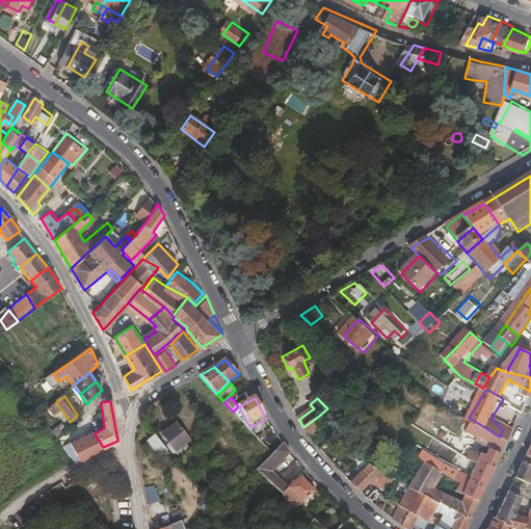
[(319,416),(303,427),(309,437),(324,424),(319,416)]
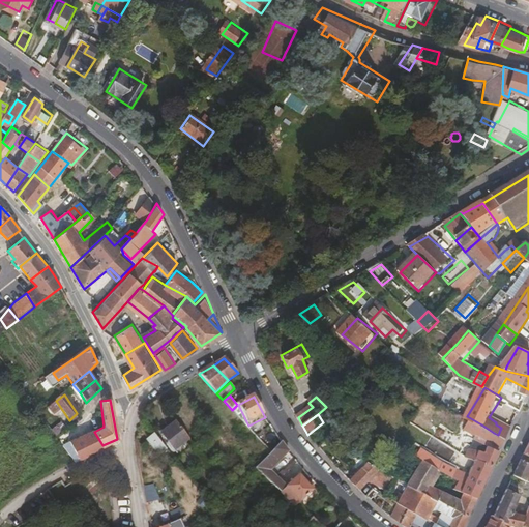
[(189,439),(176,423),(162,435),(176,450),(189,439)]
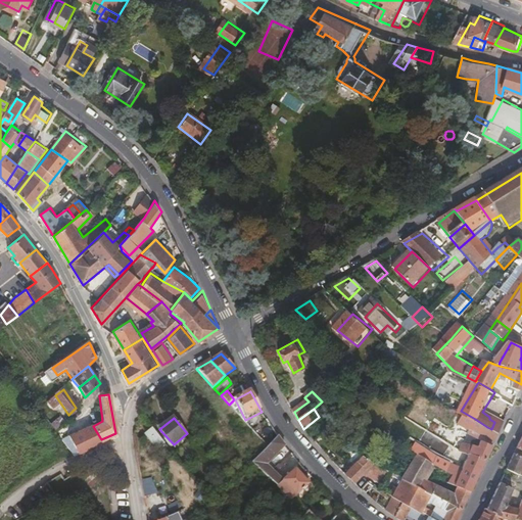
[(487,427),(475,419),(471,427),(483,434),(487,427)]
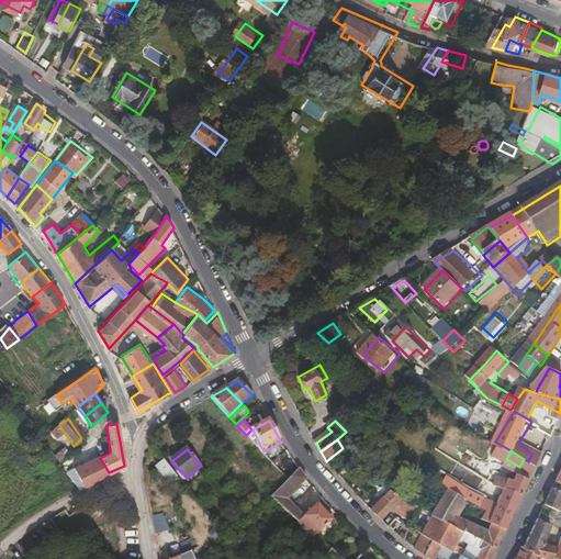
[(528,461),(537,466),(539,468),(543,458),(533,451),(531,454),(528,461)]
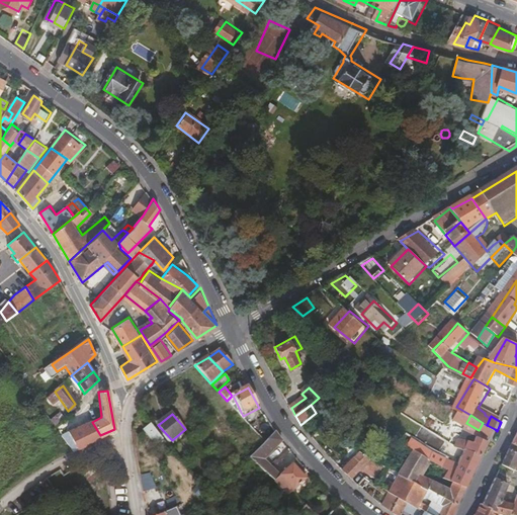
[(63,437),(74,451),(101,437),(100,435),(92,422),(68,433),(63,437)]
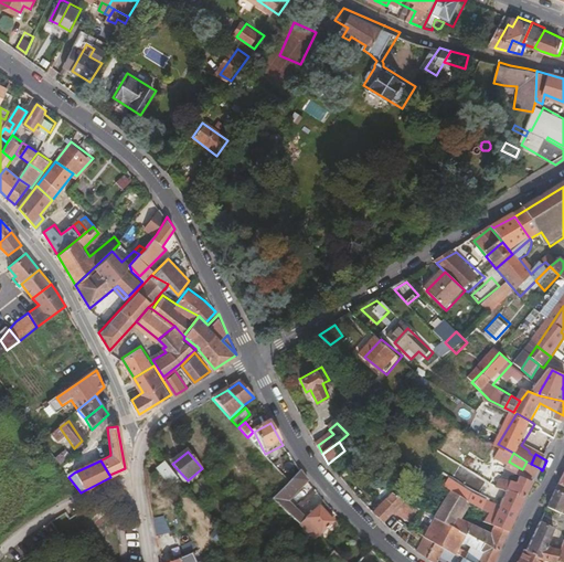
[(508,490),(525,499),(540,468),(531,464),(527,462),(522,469),(515,484),(500,476),(496,484),(508,490)]
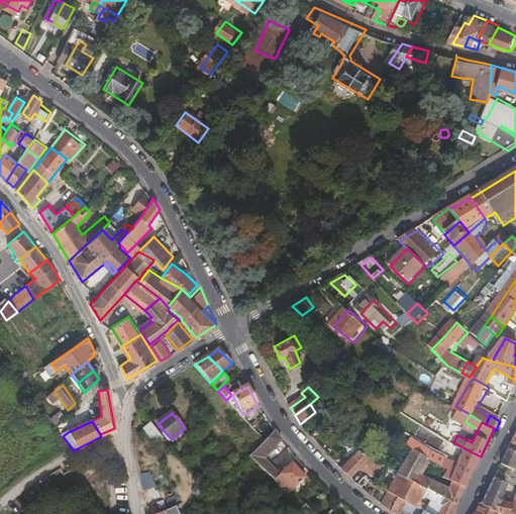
[(165,442),(149,424),(142,430),(159,448),(165,442)]
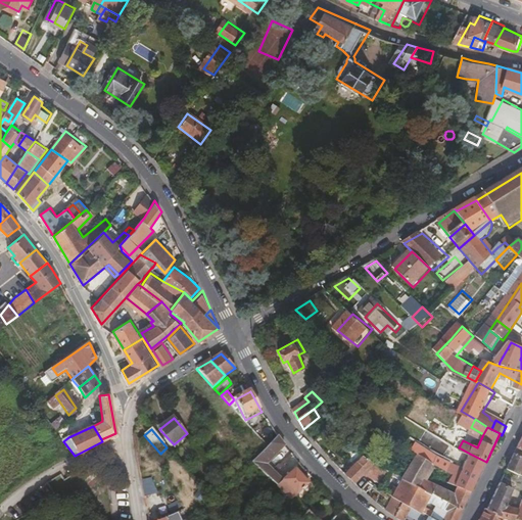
[(269,446),(253,462),(257,467),(264,472),(269,476),(276,468),(270,462),(285,447),(278,438),(269,446)]
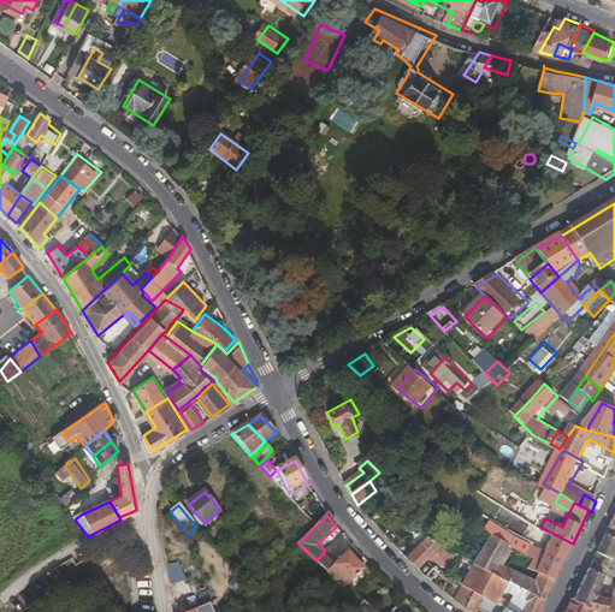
[(539,527),(525,518),(520,527),(528,533),(533,535),(539,527)]
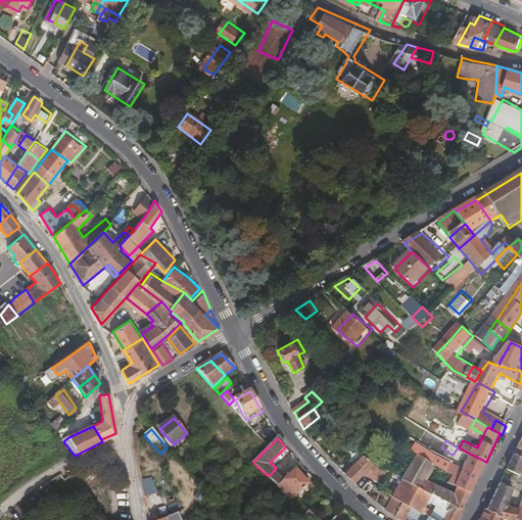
[(441,447),(438,454),(445,458),(448,453),(441,447)]
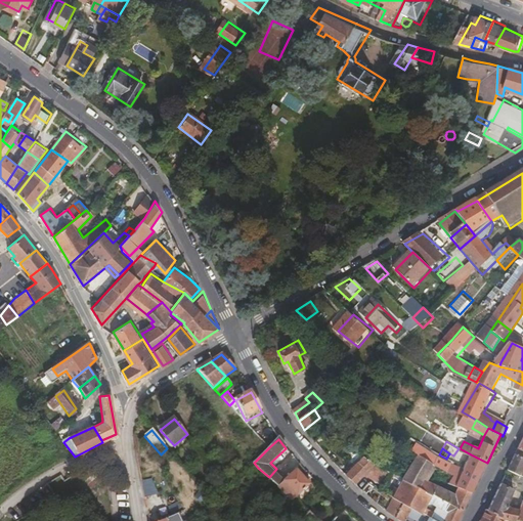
[(431,452),(427,460),(441,468),(454,475),(458,471),(444,463),(446,459),(439,454),(438,456),(431,452)]
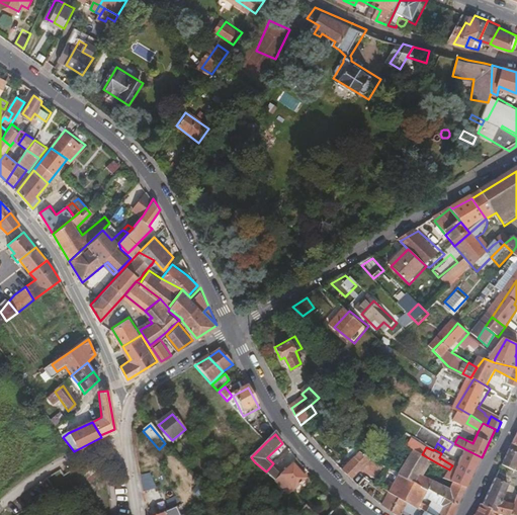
[(455,482),(467,489),(482,457),(465,449),(453,473),(449,469),(445,476),(455,482)]
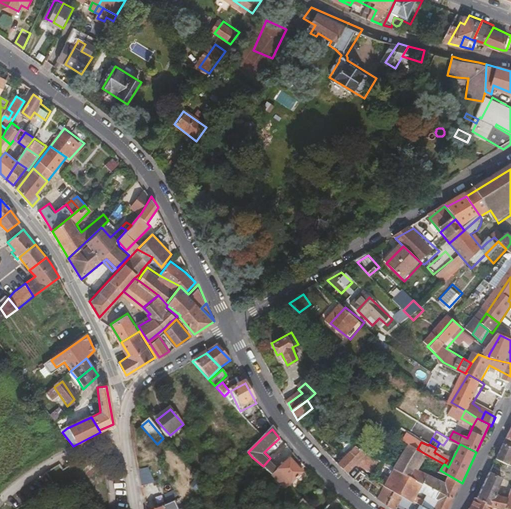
[(510,447),(504,444),(496,460),(507,465),(510,455),(510,447)]
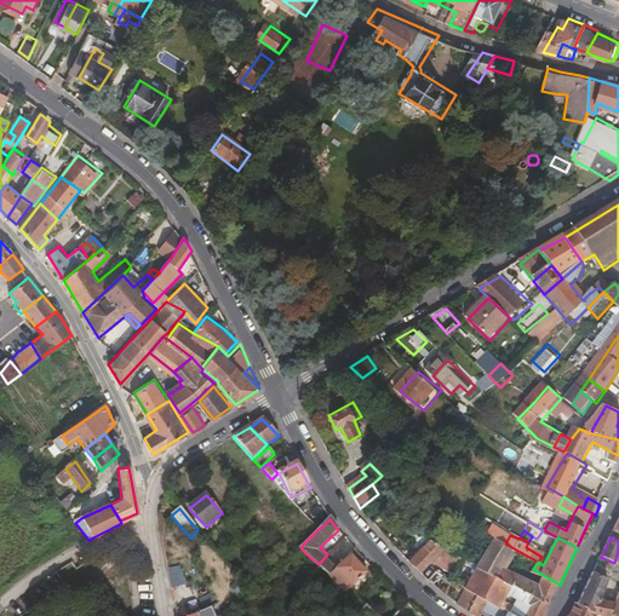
[(498,539),(497,542),(481,568),(548,608),(560,585),(545,576),(539,586),(513,570),(522,553),(505,543),(498,539)]
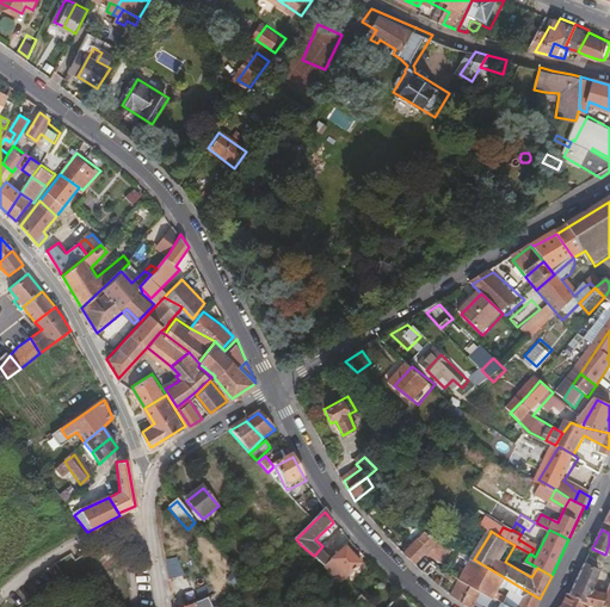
[(425,533),(405,555),(414,565),(431,550),(439,540),(425,533)]
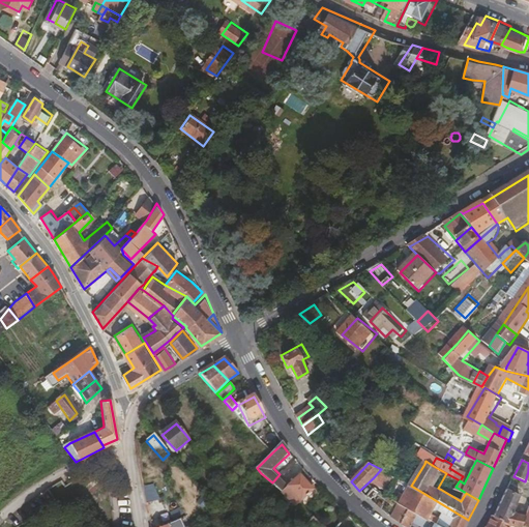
[(398,478),(381,469),(374,477),(390,487),(398,478)]
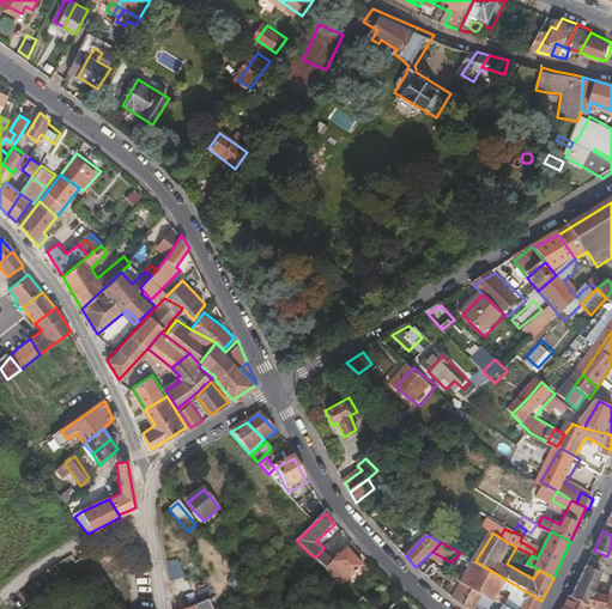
[(323,548),(315,558),(316,559),(327,568),(339,579),(345,585),(363,568),(347,549),(337,560),(323,548)]
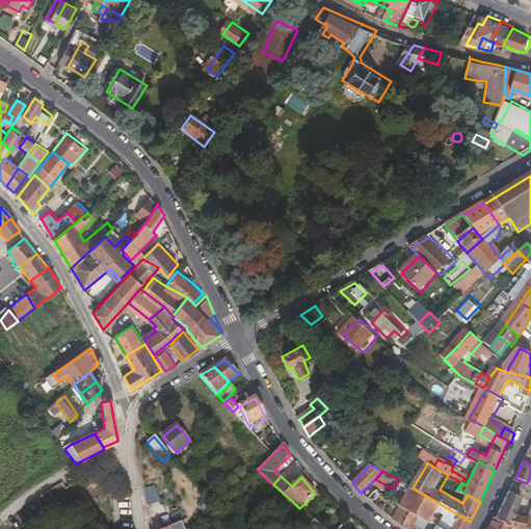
[(413,487),(402,504),(413,510),(443,528),(466,528),(470,522),(413,487)]
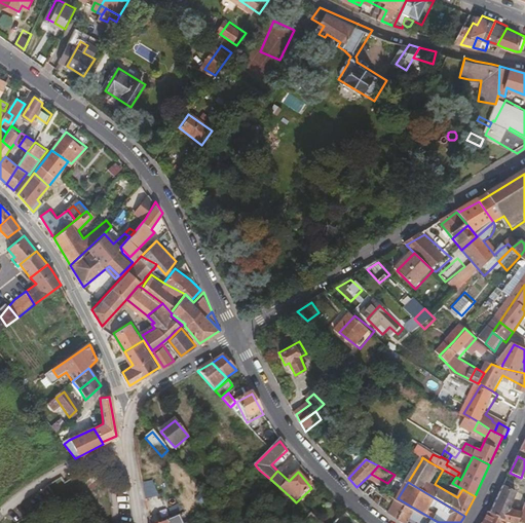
[(502,486),(489,513),(502,522),(503,522),(510,510),(516,492),(502,486)]
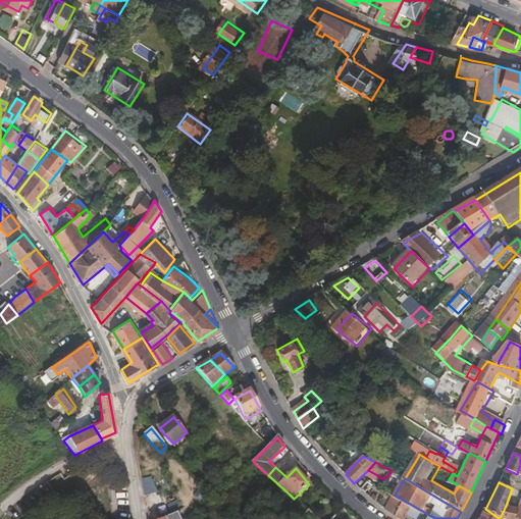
[(434,518),(405,501),(401,508),(398,506),(393,514),(398,518),(406,518),(411,512),(421,518),(434,518)]
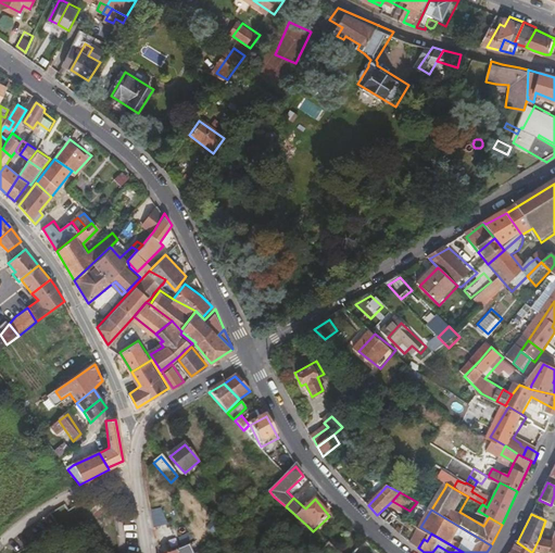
[(180,544),(163,552),(199,552),(191,535),(180,544)]
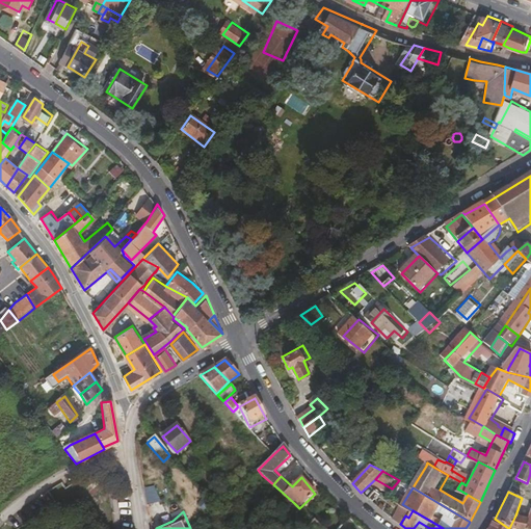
[(192,523),(185,513),(183,511),(190,528),(191,528),(194,527),(192,523)]
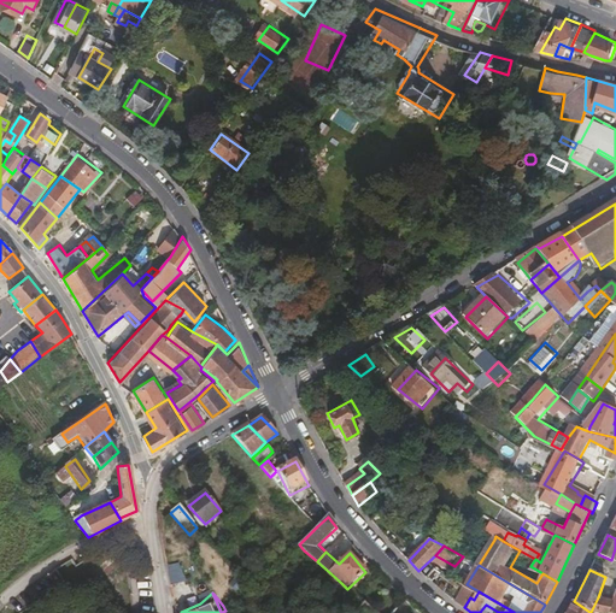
[(605,612),(615,612),(615,594),(612,599),(610,603),(605,612)]
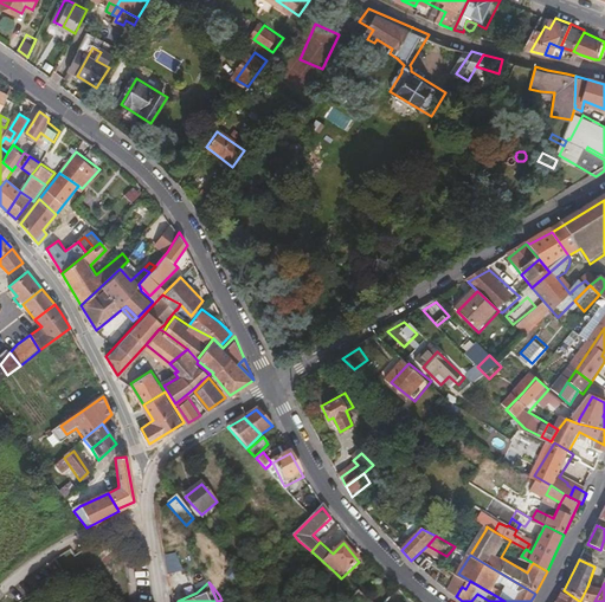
[(400,593),(396,587),(386,595),(392,601),(400,593)]
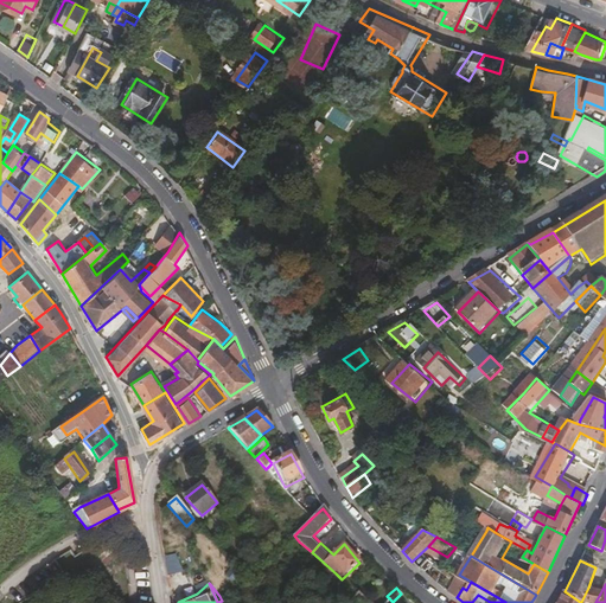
[(588,588),(581,602),(595,602),(600,594),(595,591),(588,588)]
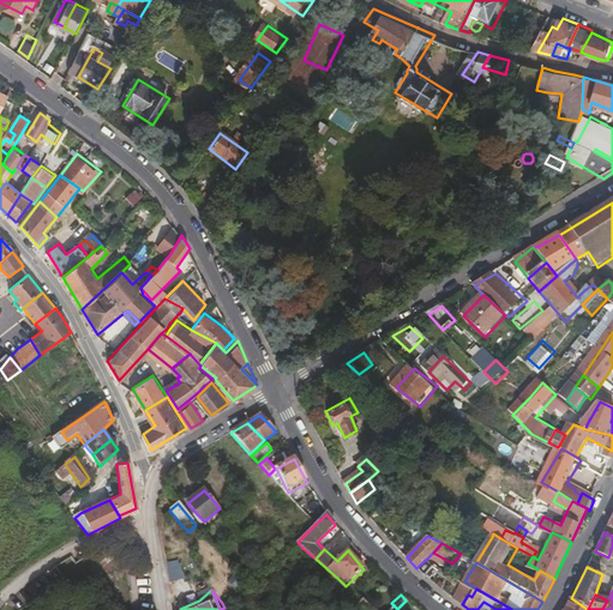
[(562,609),(587,609),(571,598),(570,597),(562,609)]
